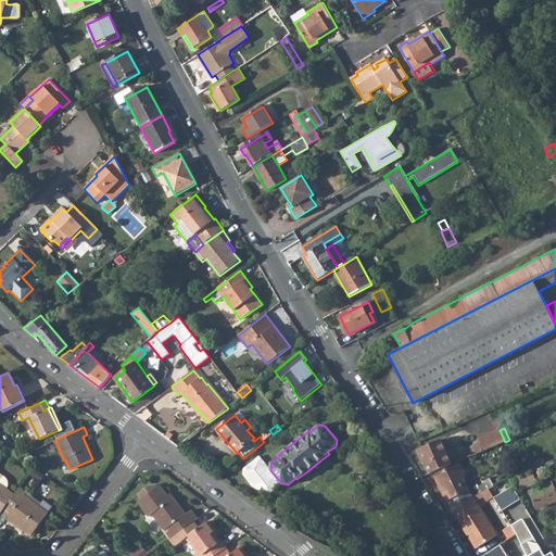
[(500,430),(478,439),(481,445),(483,451),(505,442),(500,430)]
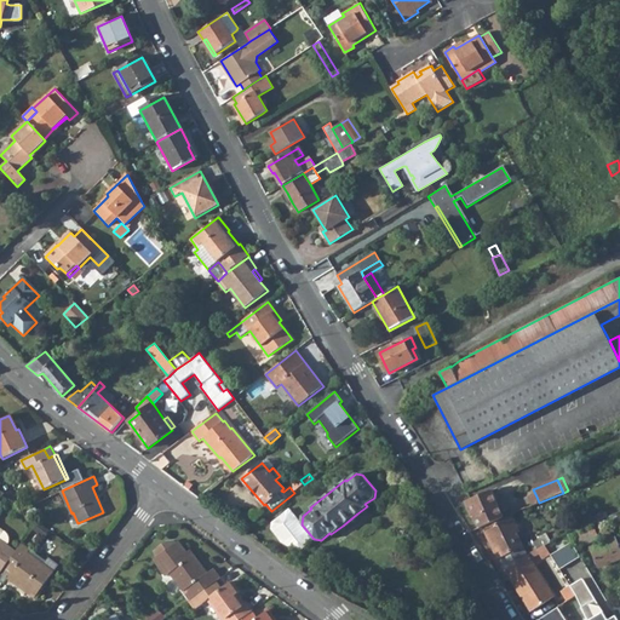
[(290,487),(294,493),(300,487),(297,482),(296,481),(290,487)]
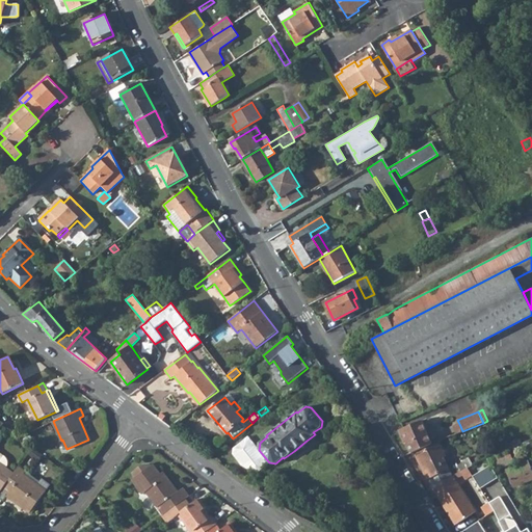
[(422,420),(427,432),(431,430),(426,418),(422,420)]
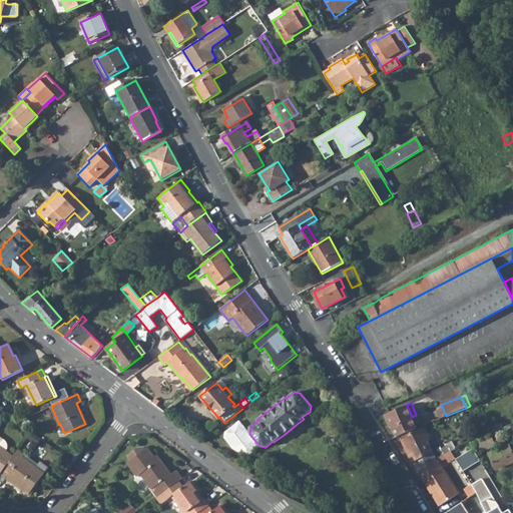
[(407,405),(385,414),(389,424),(391,423),(397,437),(417,428),(412,417),(407,405)]
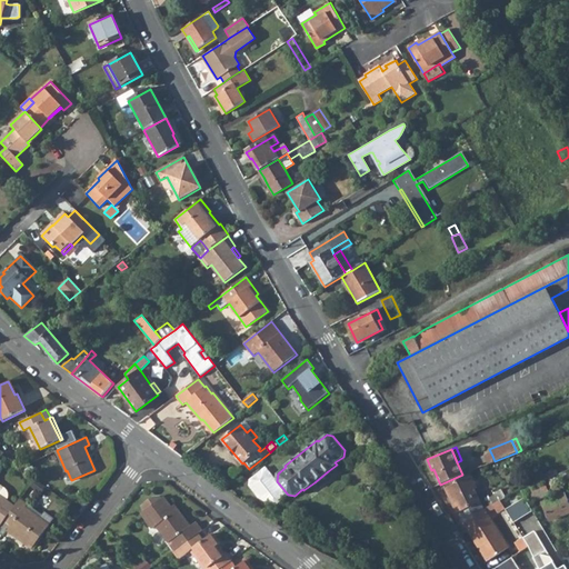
[(485,458),(488,465),(495,461),(492,456),(485,458)]
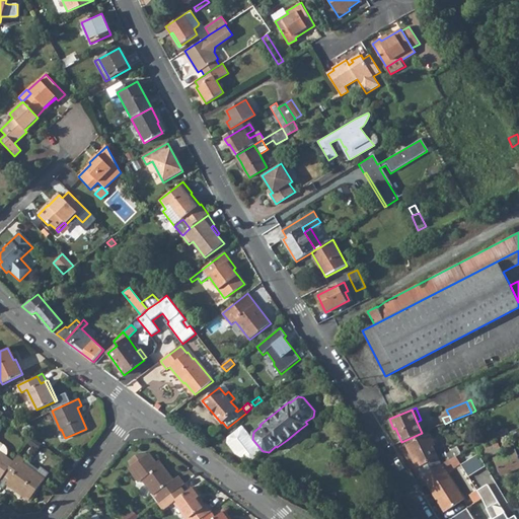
[(263,451),(252,439),(242,426),(228,438),(227,443),(235,454),(246,460),(251,461),(263,451)]
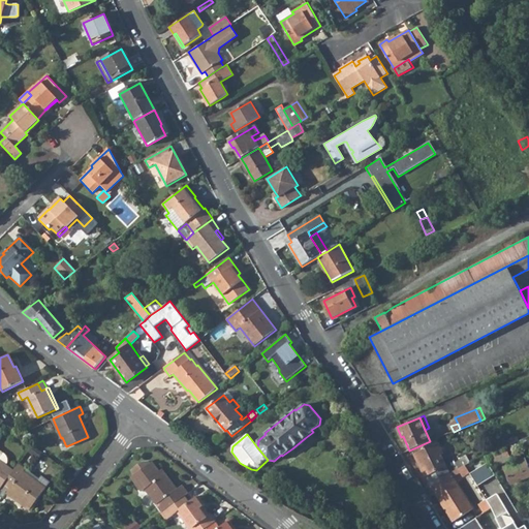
[(292,448),(296,450),(307,441),(305,438),(292,448)]
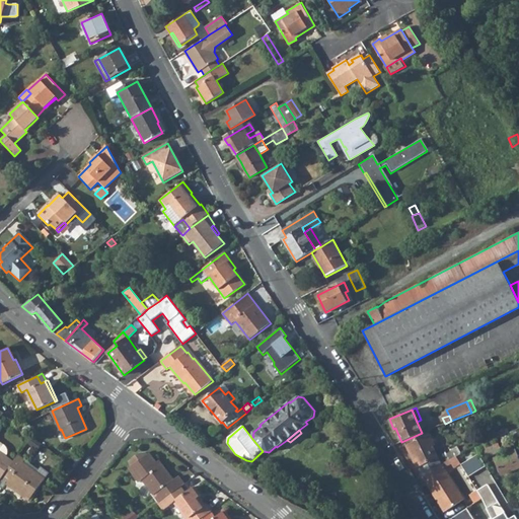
[(510,432),(513,439),(518,437),(515,430),(510,432)]
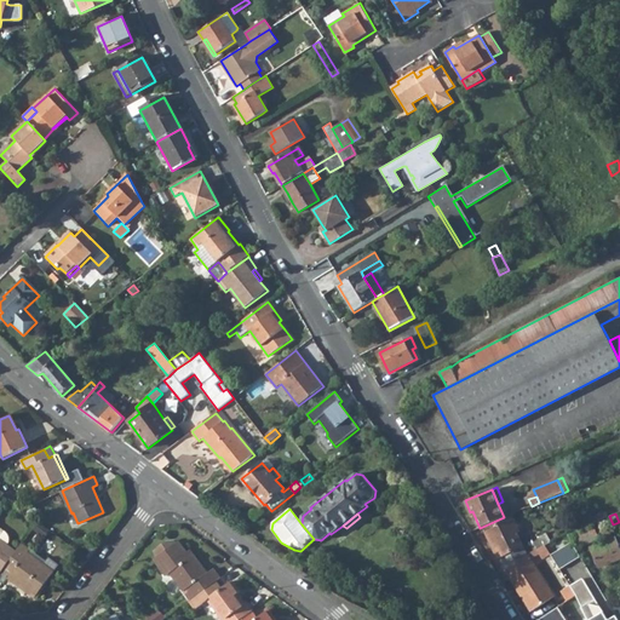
[(512,517),(484,530),(504,570),(527,556),(516,532),(518,530),(512,517)]
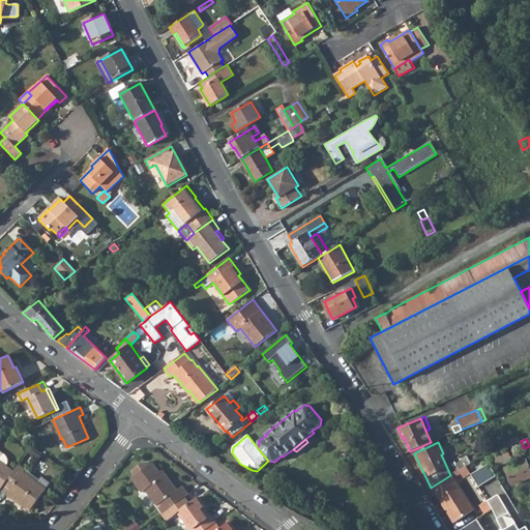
[(517,443),(510,447),(513,452),(521,449),(517,443)]
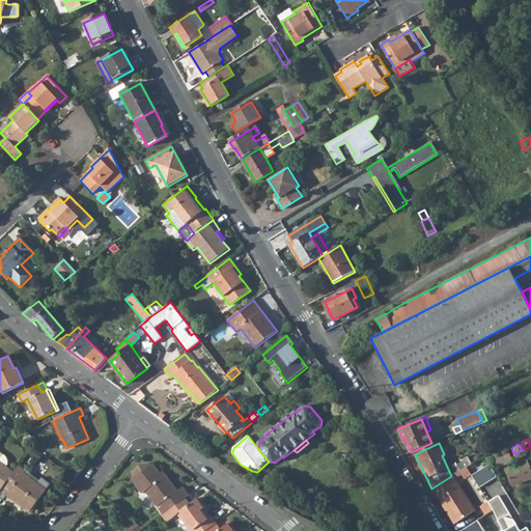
[(508,450),(490,458),(494,469),(513,460),(508,450)]
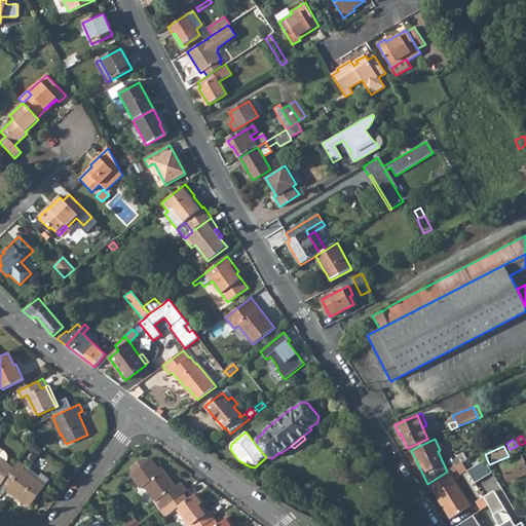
[(458,457),(452,460),(455,466),(462,462),(467,460),(463,452),(457,456),(458,457)]
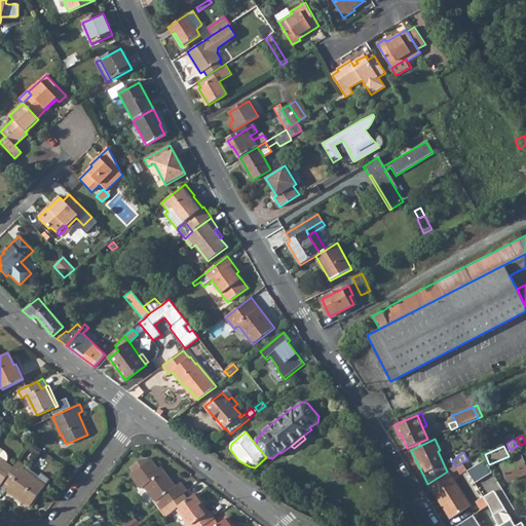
[(525,466),(522,456),(501,465),(508,481),(525,473),(525,466)]
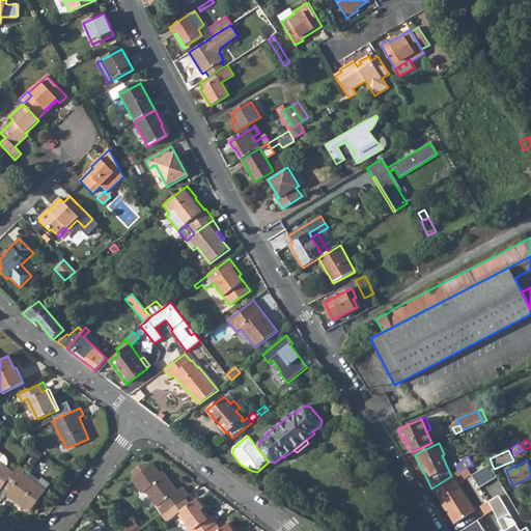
[(0,491),(3,487),(15,472),(6,466),(0,462),(0,491)]
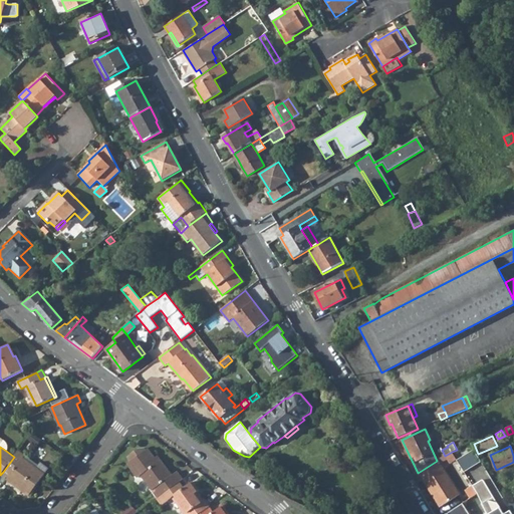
[(180,481),(183,479),(177,471),(172,475),(161,460),(158,462),(155,458),(149,449),(146,450),(145,448),(138,449),(141,454),(132,461),(127,464),(138,477),(141,475),(158,497),(180,481)]
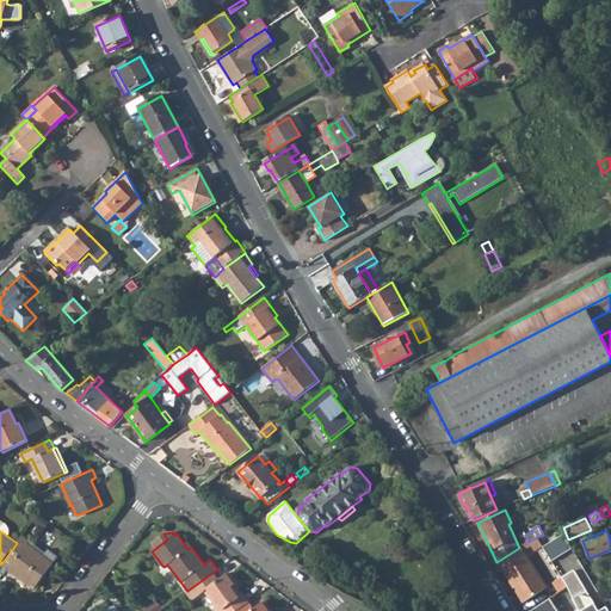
[(167,539),(164,534),(152,542),(156,548),(167,539)]
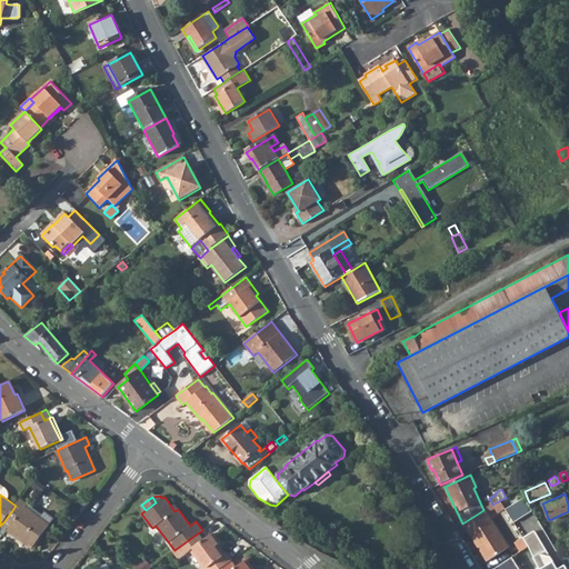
[(18,501),(49,525),(55,518),(45,511),(42,515),(20,499),(18,501)]
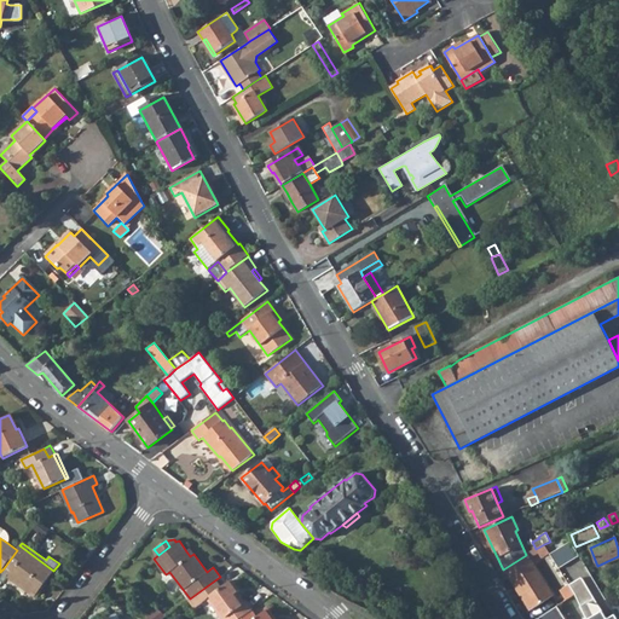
[(539,554),(542,559),(550,554),(544,544),(536,549),(539,554)]
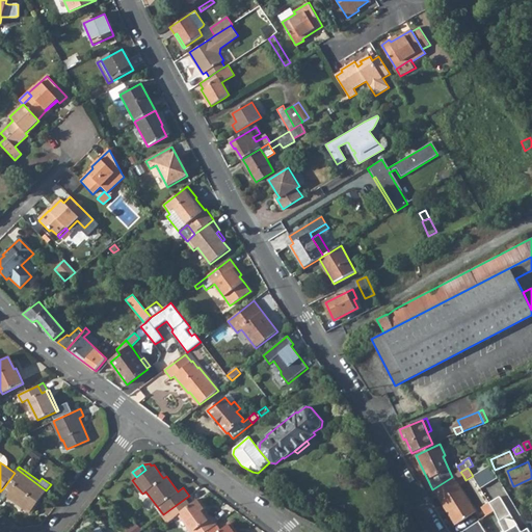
[(9,493),(7,496),(30,512),(46,490),(17,469),(15,473),(3,488),(9,493)]
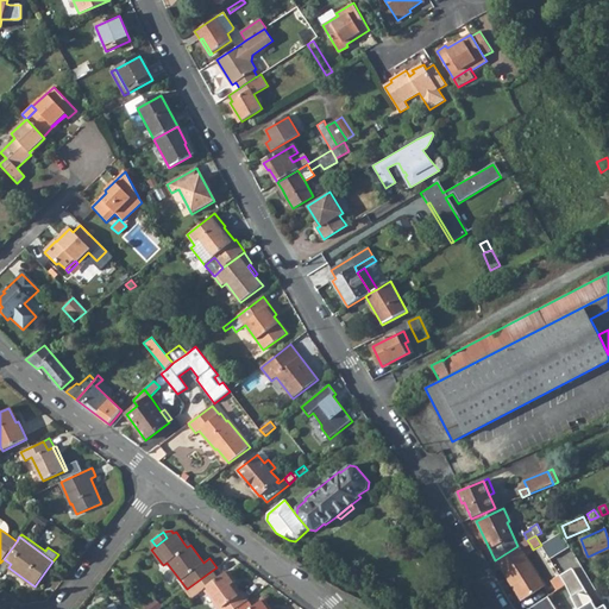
[(518,546),(521,551),(531,545),(527,540),(518,546)]
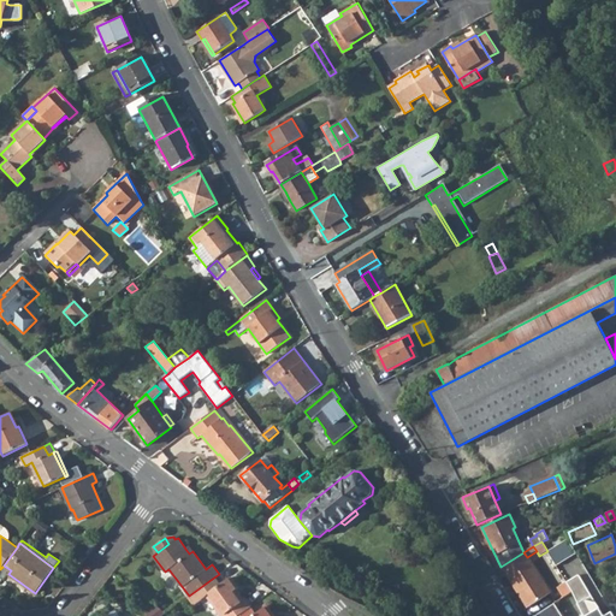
[(523,552),(501,567),(519,593),(521,591),(531,605),(550,593),(527,557),(523,552)]
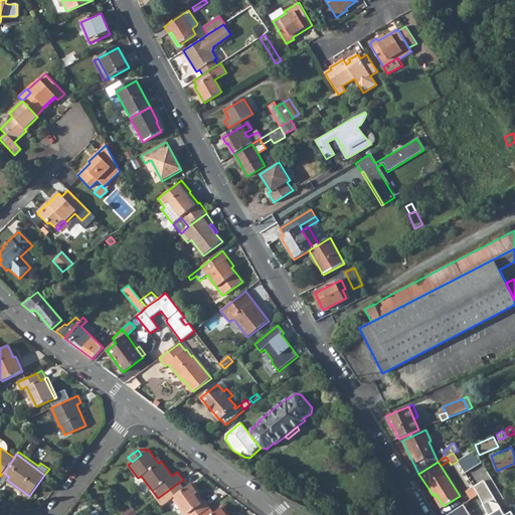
[(513,514),(510,509),(504,513),(486,482),(483,481),(474,487),(479,495),(488,514),(513,514)]
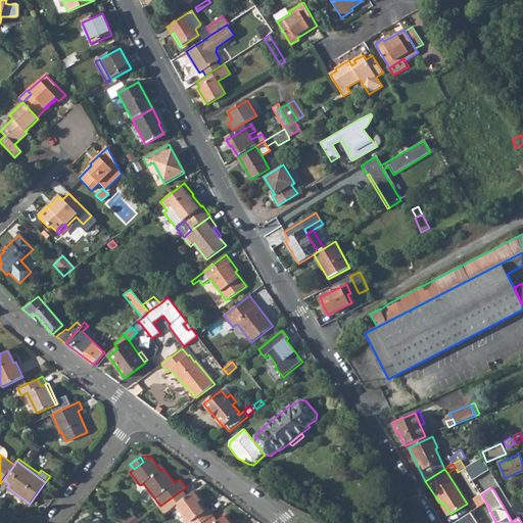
[(188,522),(201,522),(211,516),(212,515),(208,508),(207,509),(200,500),(202,498),(195,489),(187,495),(183,489),(160,506),(159,507),(164,514),(176,506),(188,522)]
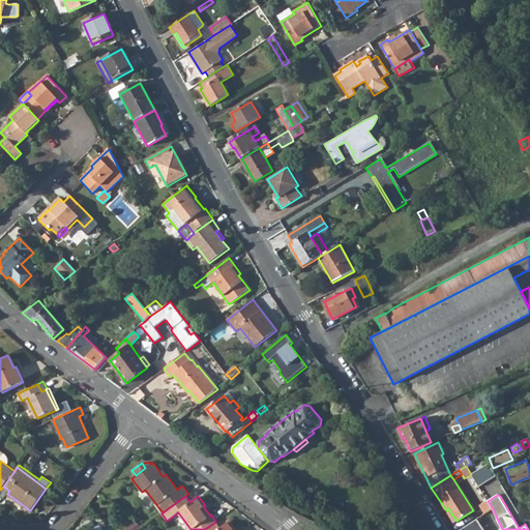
[(446,510),(454,523),(457,521),(448,508),(446,510)]
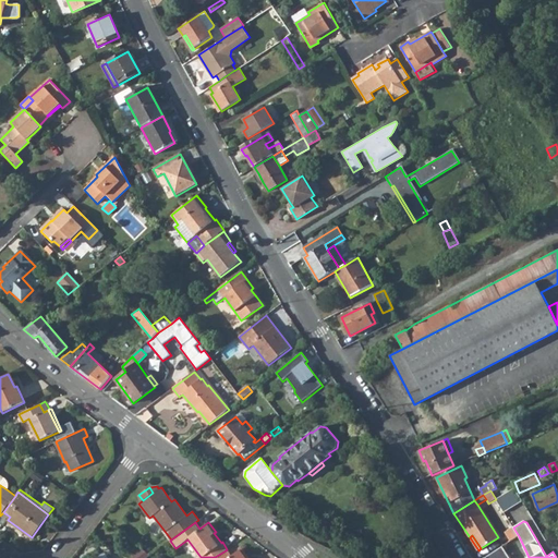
[(509,557),(502,547),(486,557),(509,557)]
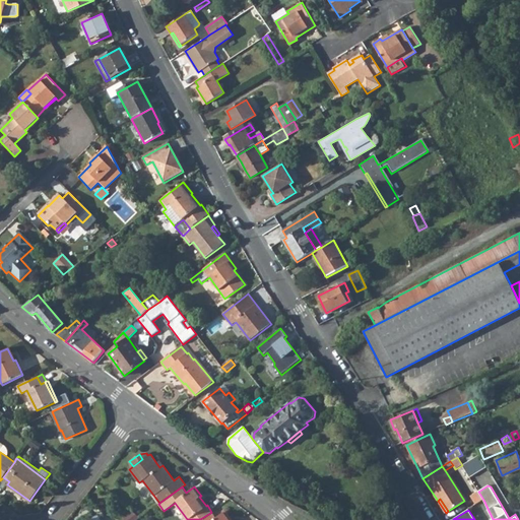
[(123,519),(135,519),(140,517),(132,511),(122,518),(123,519)]
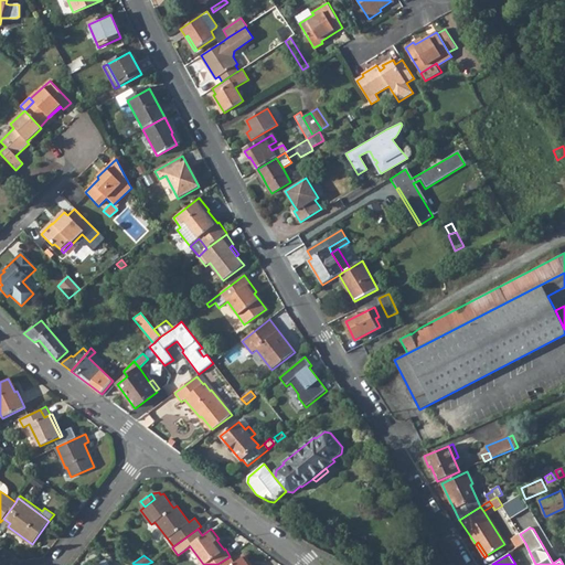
[(243,557),(248,564),(252,564),(245,555),(243,557)]
